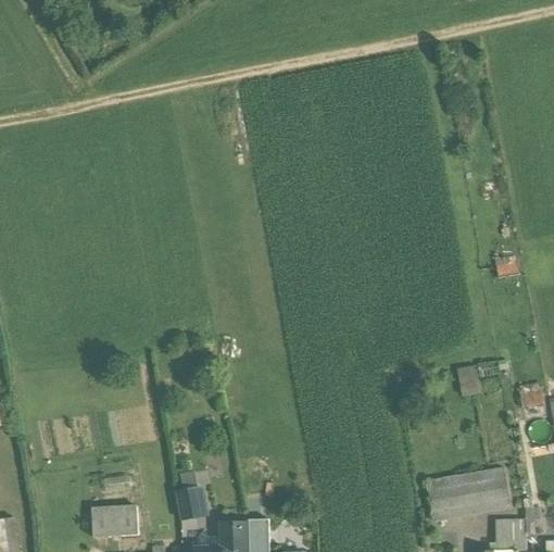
[(514,254),(492,259),(496,276),(517,271),(514,254)]
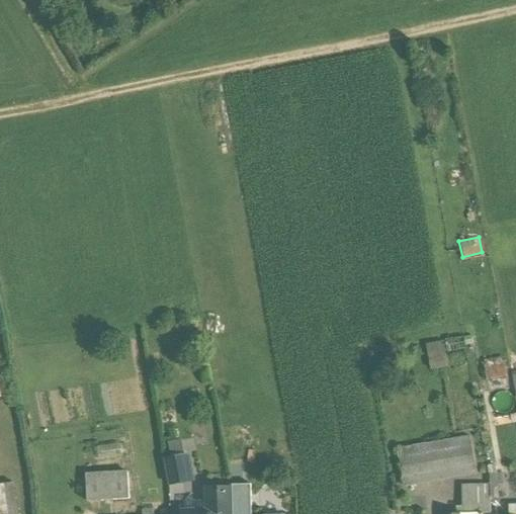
[(475,345),(457,347),(458,359),(476,357),(475,345)]
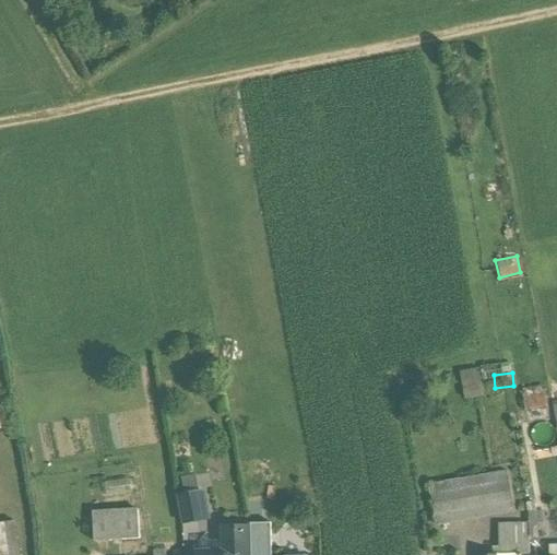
[(488,377),(470,379),(472,398),(490,396),(488,377)]
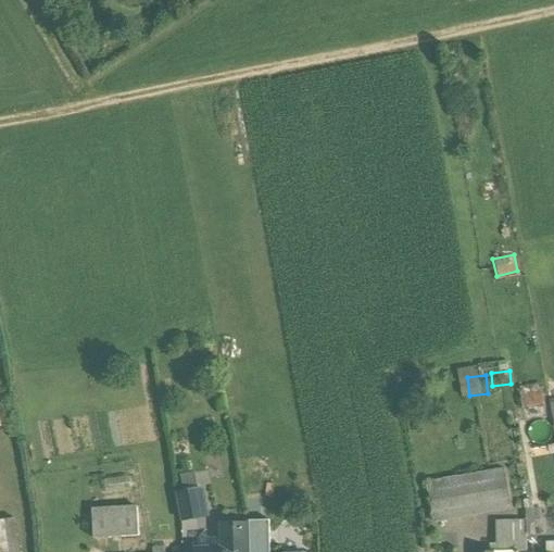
[(539,384),(517,387),(520,404),(542,400),(539,384)]
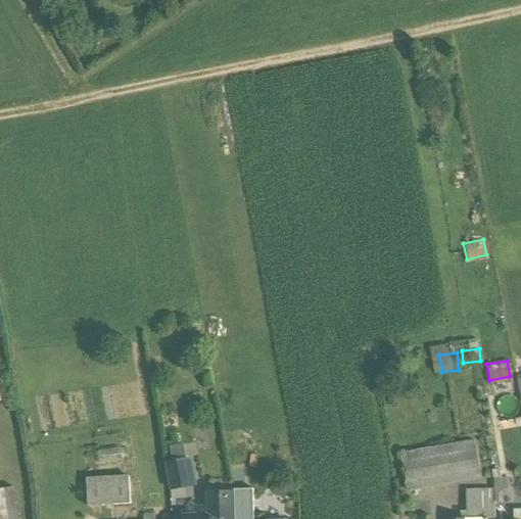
[(182,439),(169,442),(171,456),(184,453),(182,439)]
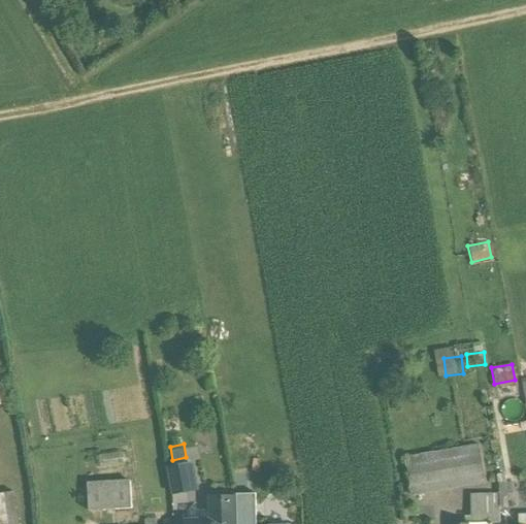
[(478,444),(403,456),(409,492),(484,480),(478,444)]
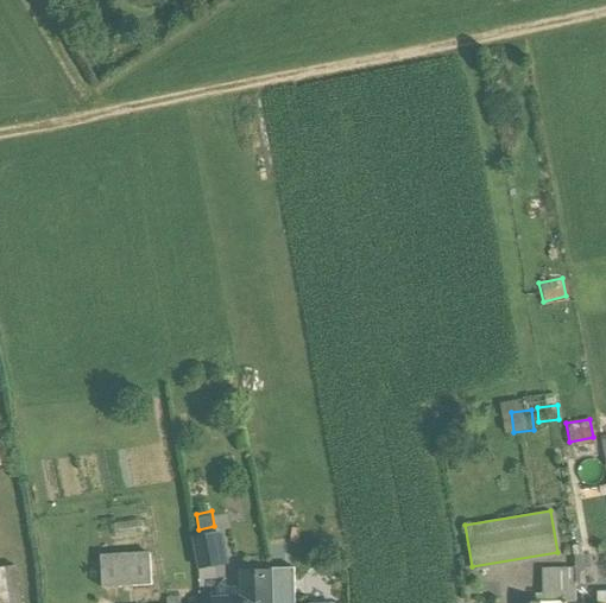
[(219,532),(190,537),(196,565),(223,559),(219,532)]
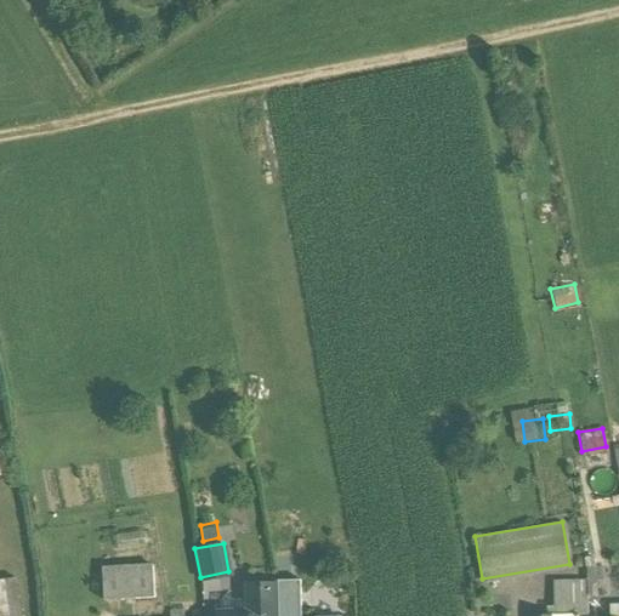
[(152,564),(100,566),(101,597),(153,594),(152,564)]
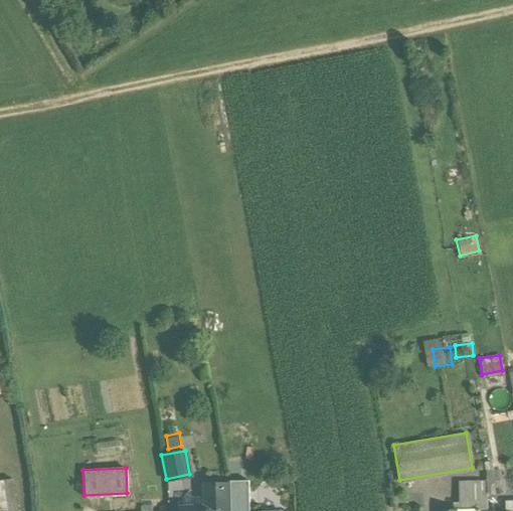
[(498,469),(484,469),(485,479),(485,492),(500,492),(498,469)]
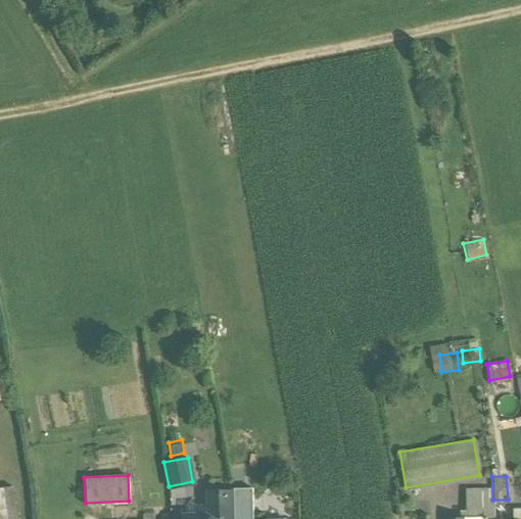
[(492,486),(466,487),(467,516),(482,515),(493,515),(492,500),(492,486)]
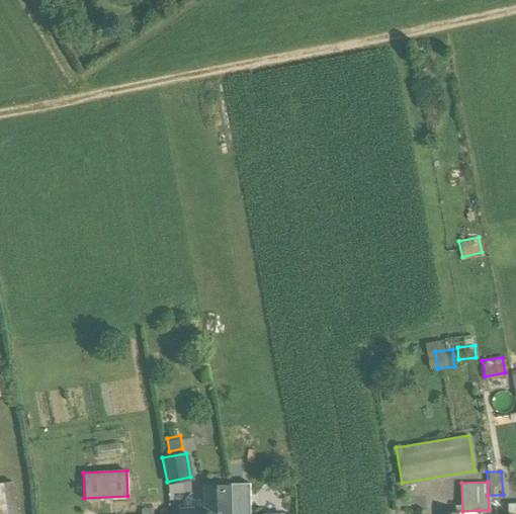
[(206,509),(181,510),(180,513),(216,513),(216,498),(223,498),(223,486),(205,486),(206,509)]
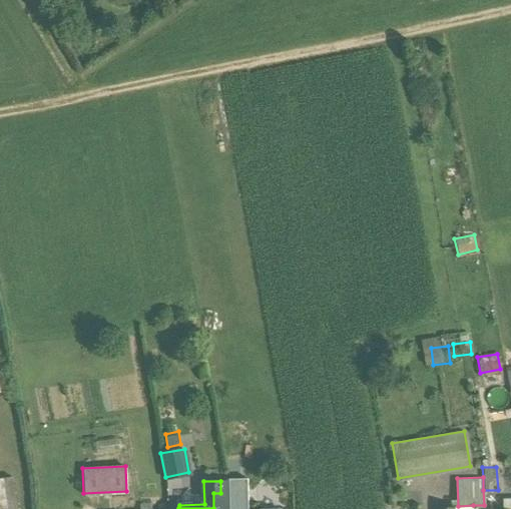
[(220,481),(220,493),(213,493),(213,508),(227,508),(227,481),(220,481)]
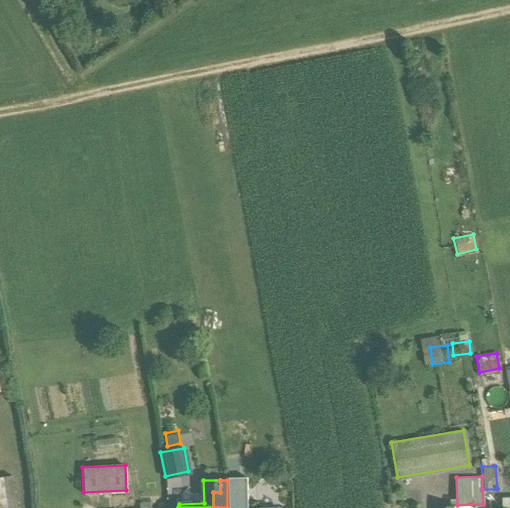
[(260,484),(246,485),(247,495),(261,495),(260,484)]
